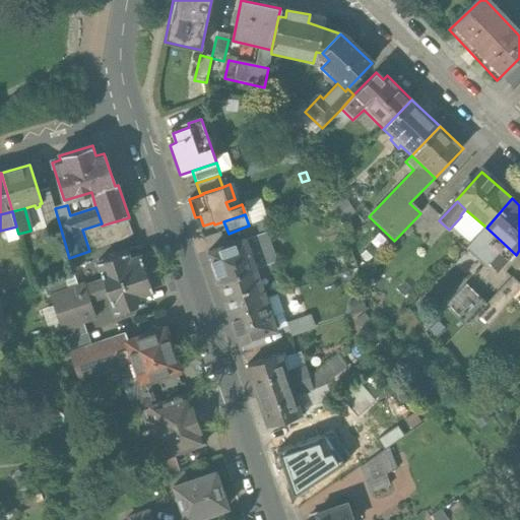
[(249,225),(241,229),(245,240),(264,234),(267,233),(264,220),(249,225)]
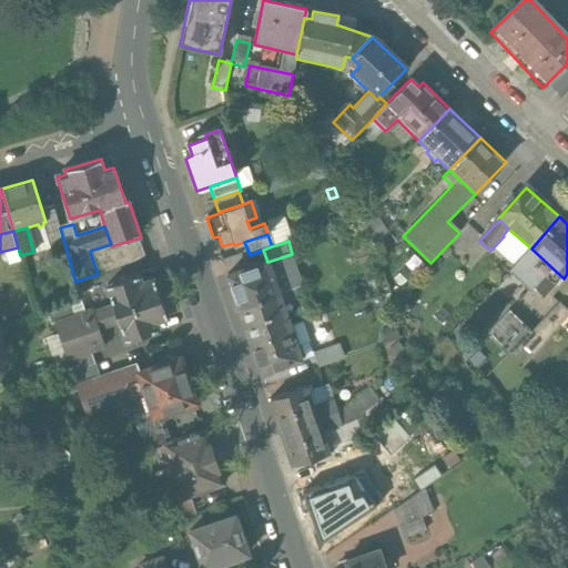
[(267,262),(226,276),(239,310),(279,296),(295,291),(300,288),(288,255),(267,262)]
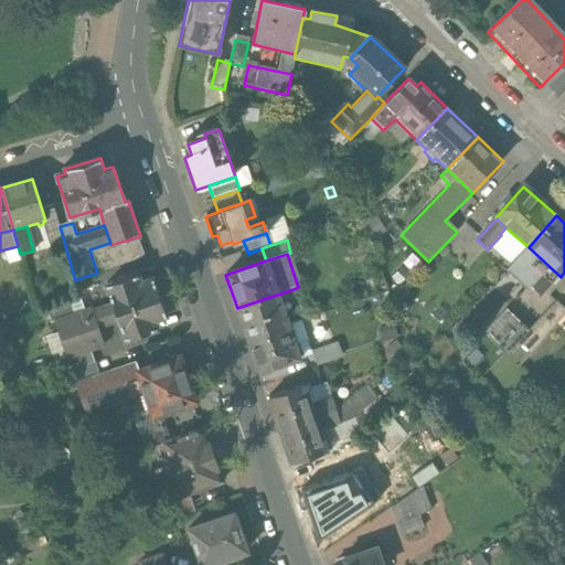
[(545,274),(543,273),(530,287),(541,297),(560,276),(551,267),(545,274)]
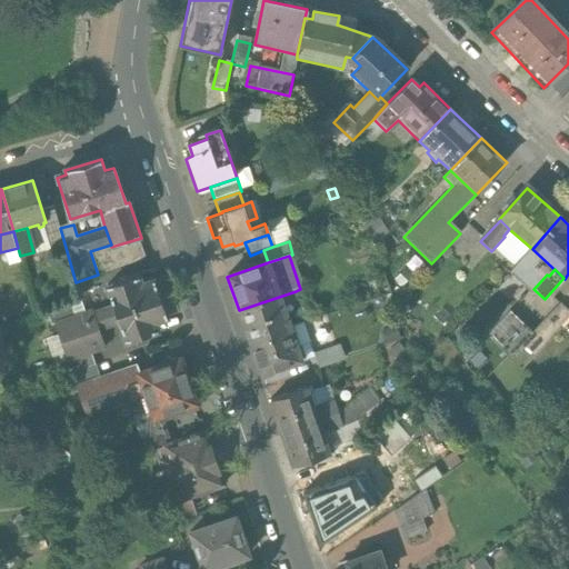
[(140,277),(106,288),(112,307),(93,312),(92,310),(75,316),(53,322),(55,325),(66,359),(67,361),(91,353),(105,348),(99,330),(118,325),(125,342),(158,331),(155,323),(168,319),(155,280),(142,285),(140,277)]
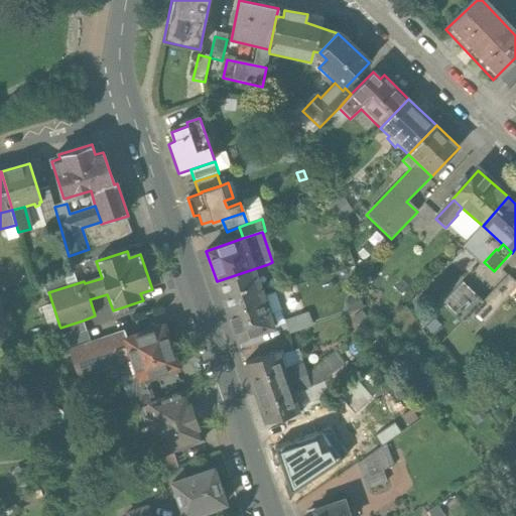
[(268,264),(253,269),(256,277),(271,272),(268,264)]
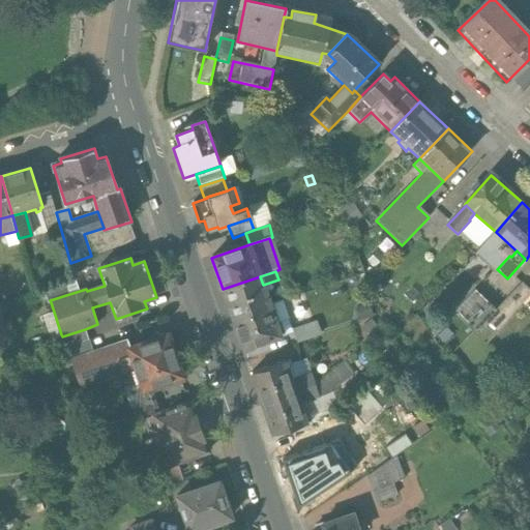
[(260,276),(223,289),(233,319),(270,305),(263,285),(260,276)]
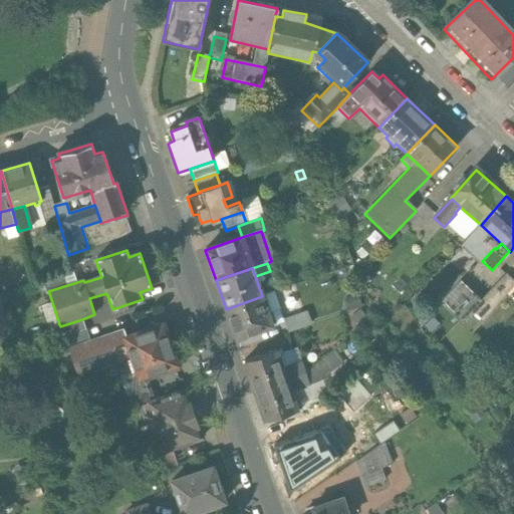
[(63,272),(42,282),(46,294),(49,293),(48,291),(67,285),(63,272)]
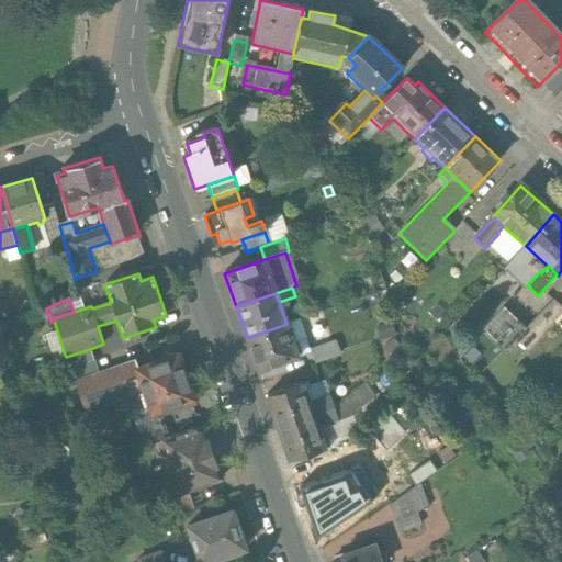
[(526,329),(515,341),(528,353),(561,313),(561,312),(551,302),(526,329)]
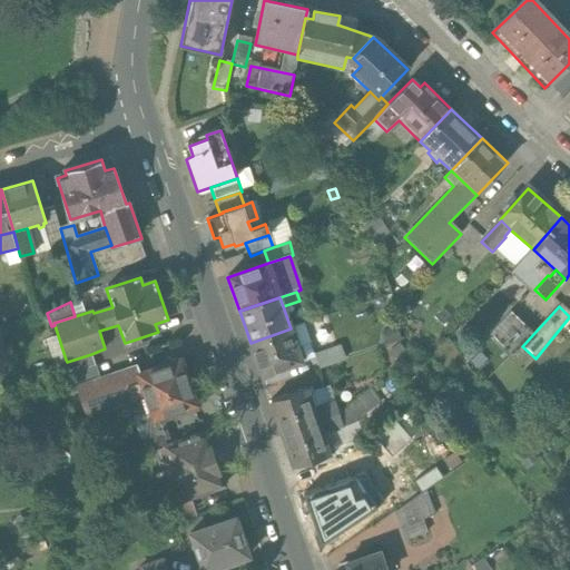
[(511,313),(489,336),(511,357),(522,346),(533,334),(511,313)]
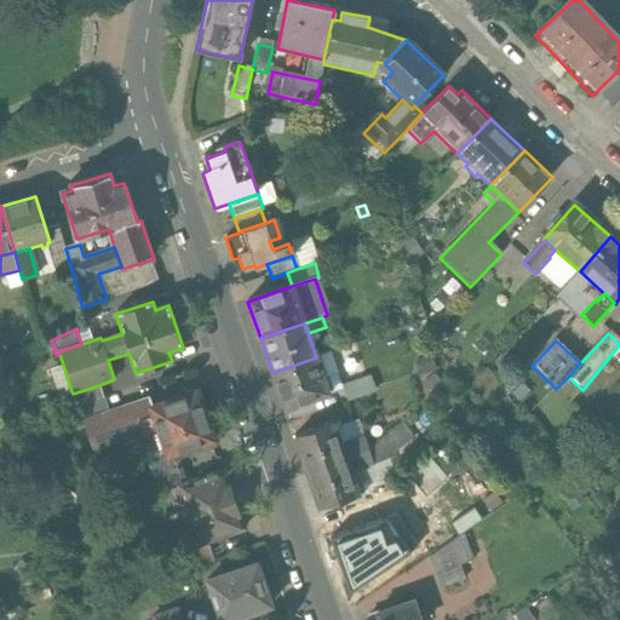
[(316,357),(273,373),(285,409),(342,390),(343,389),(342,386),(329,352),(316,357)]
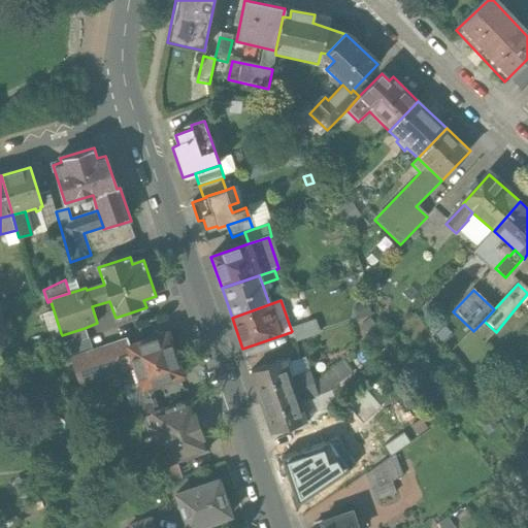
[(314,321),(291,329),(292,331),(291,332),(295,343),(319,335),(314,321)]
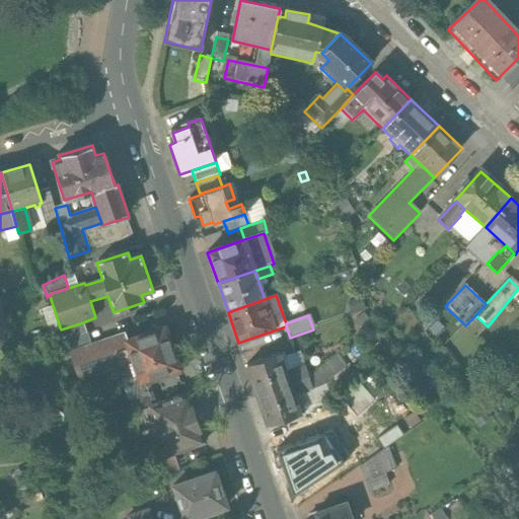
[(83,322),(61,329),(60,327),(52,330),(56,344),(79,336),(86,334),(83,322)]
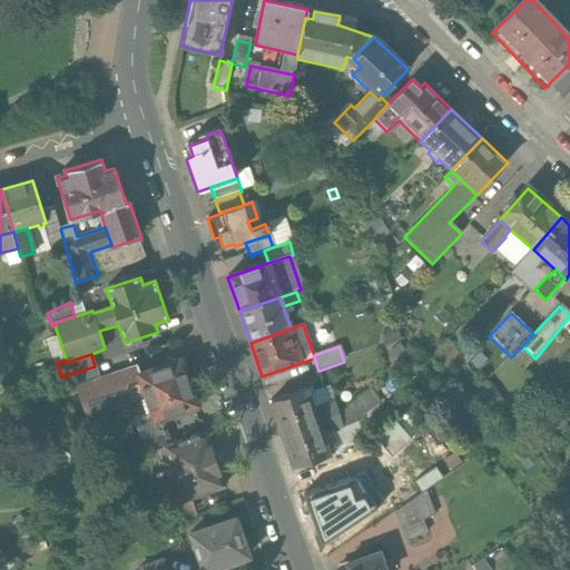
[(140,374),(139,374),(147,396),(153,416),(154,420),(157,419),(170,414),(173,420),(195,412),(194,406),(196,405),(182,360),(140,374)]
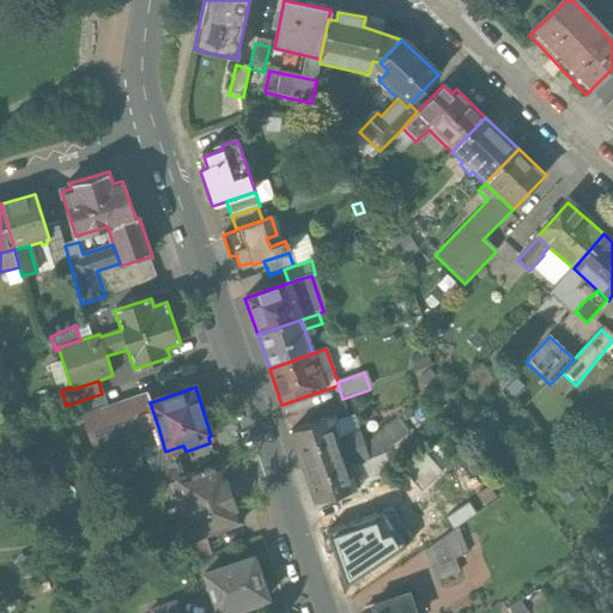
[(98,411),(82,417),(83,418),(92,448),(158,426),(150,402),(151,402),(149,395),(98,411)]
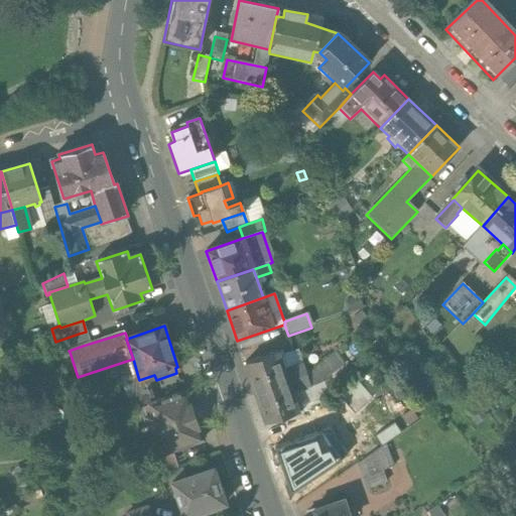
[(79,334),(55,342),(60,355),(70,352),(69,351),(83,346),(79,334)]
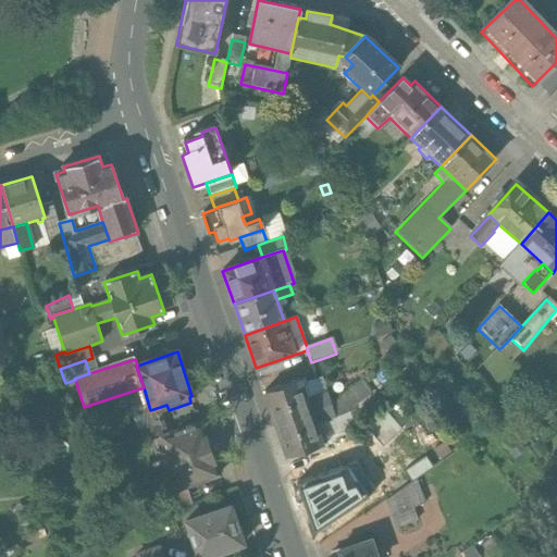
[(301,380),(264,393),(276,425),(332,406),(331,405),(326,392),(308,398),(304,385),(309,384),(307,379),(301,381),(301,380)]
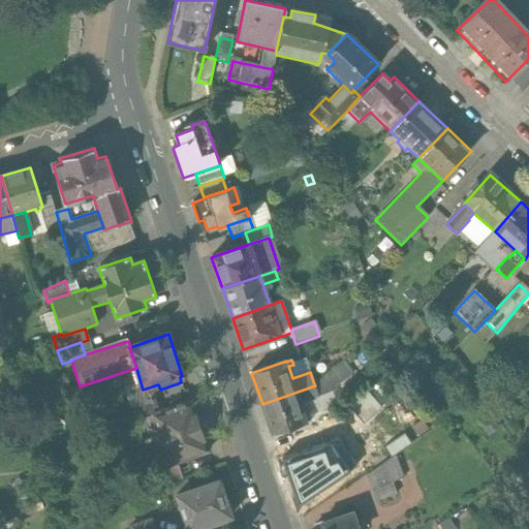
[(345,363),(314,384),(315,385),(319,398),(353,376),(345,363)]
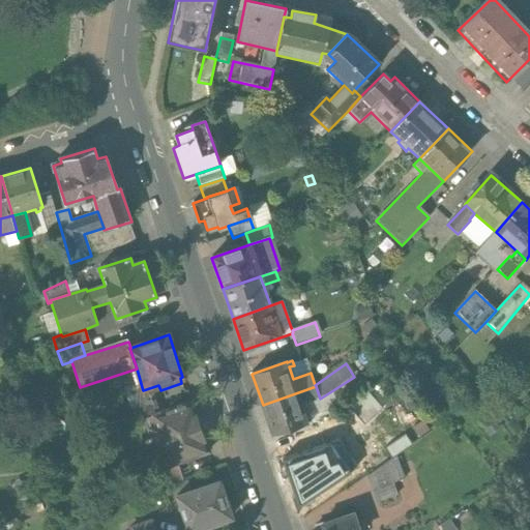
[(316,386),(263,405),(273,436),(308,423),(302,405),(320,399),(316,386)]
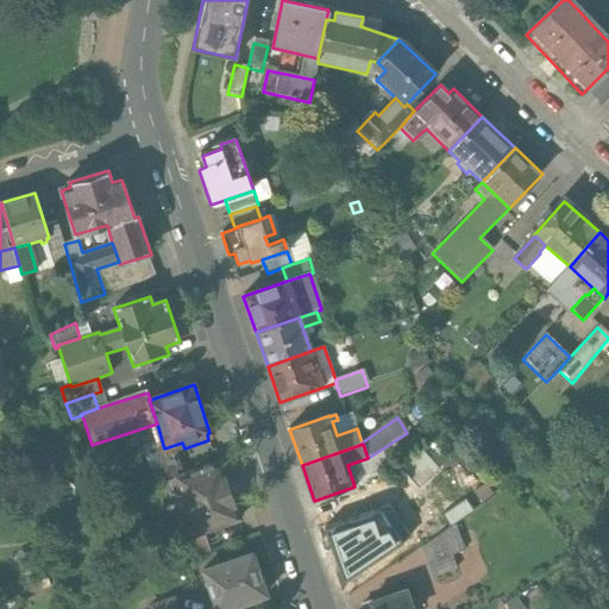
[(163,445),(150,450),(156,469),(174,463),(168,447),(164,449),(163,445)]
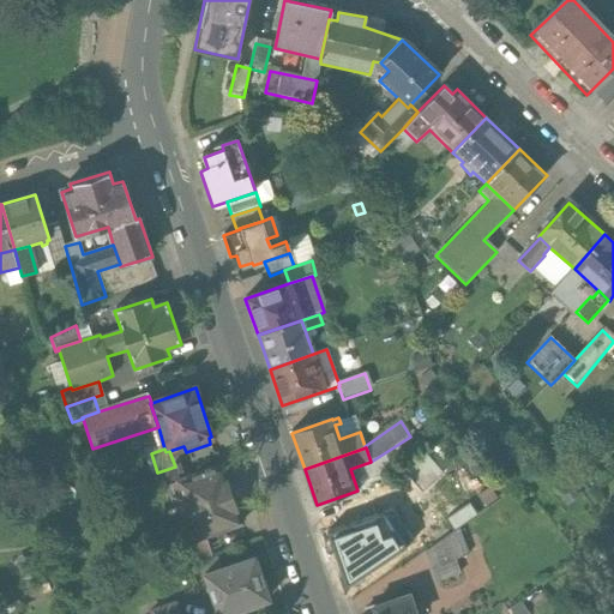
[(223,461),(172,477),(173,481),(168,483),(181,524),(179,525),(184,542),(244,522),(223,461)]
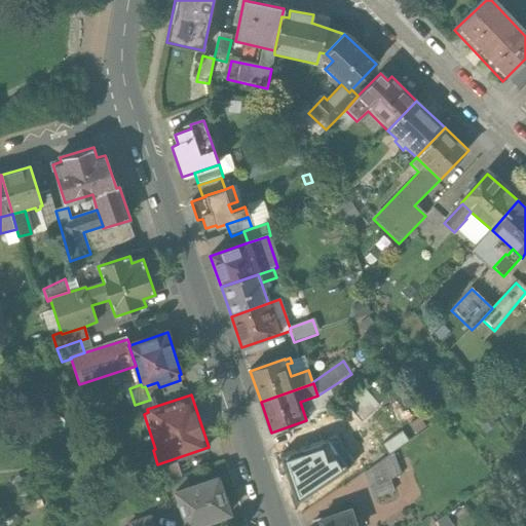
[(373,436),(355,447),(368,464),(385,454),(373,436)]
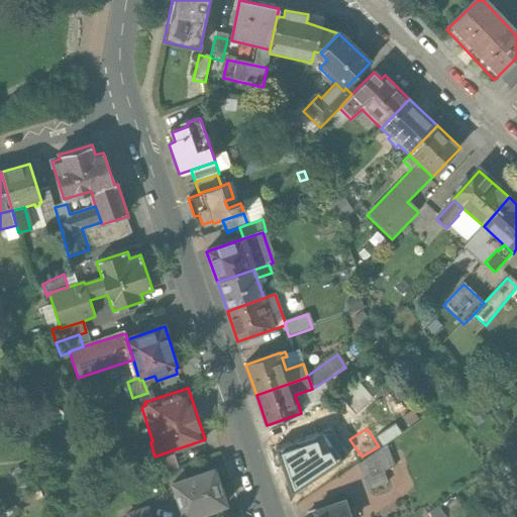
[(330,429),(277,447),(292,492),(347,455),(330,429)]
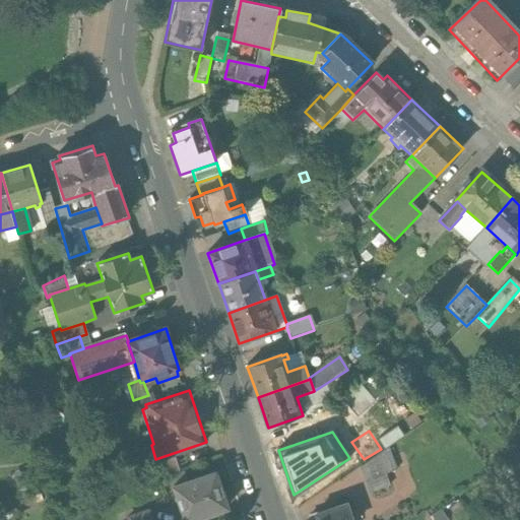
[(388,447),(360,466),(369,493),(389,485),(384,473),(396,468),(388,447)]
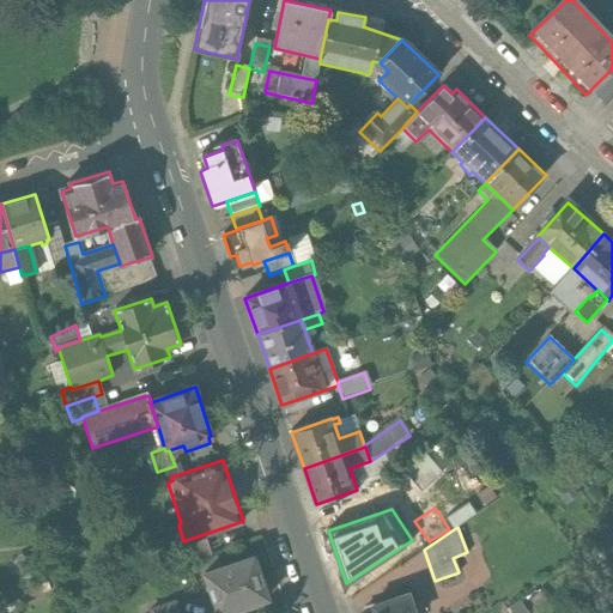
[(204,539),(169,551),(174,568),(210,556),(204,539)]
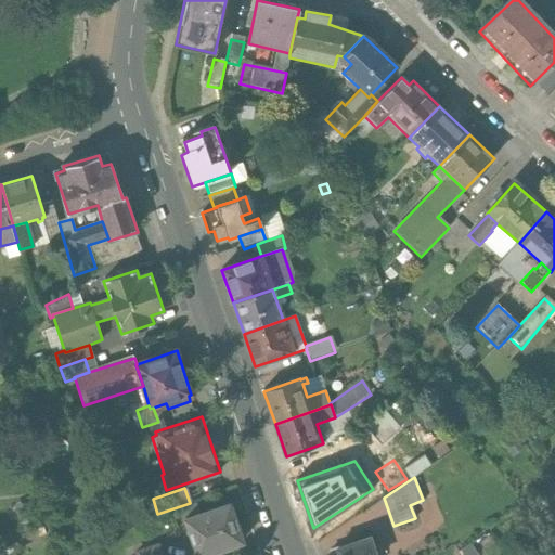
[(229,501),(182,518),(194,554),(208,554),(244,543),(229,501)]
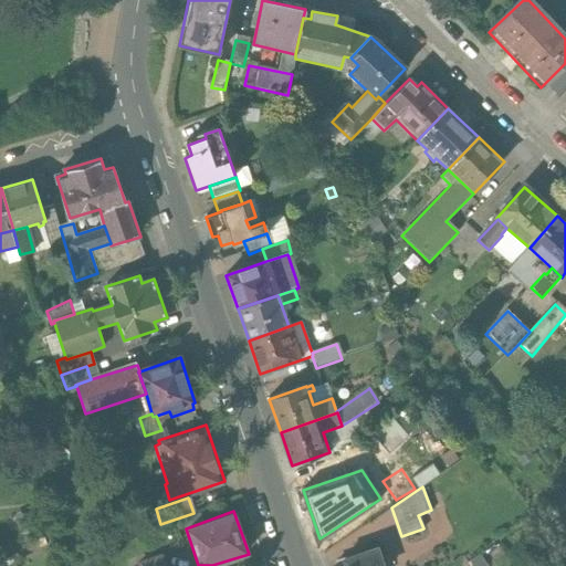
[(381,565),(376,548),(344,559),(346,565),(381,565)]
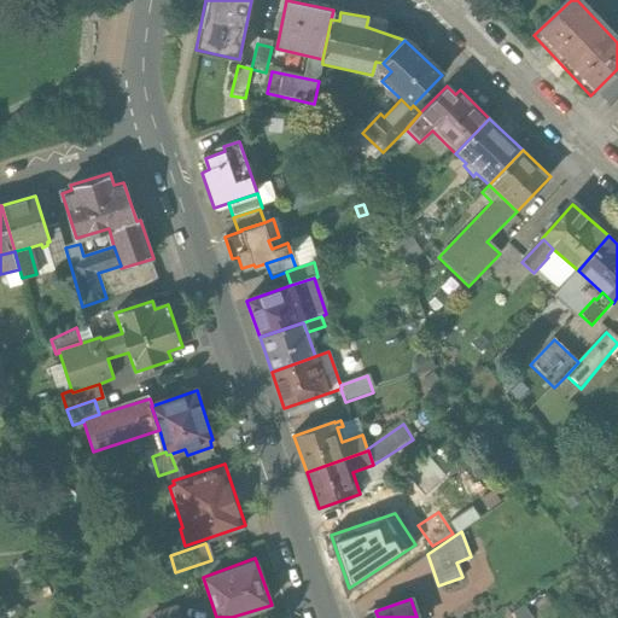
[(180,617),(176,605),(150,614),(150,617),(180,617)]
